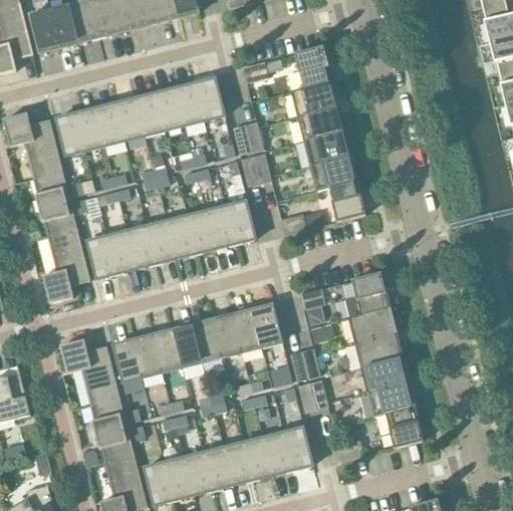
[(78,42),(98,37),(88,0),(69,5),(78,42)]
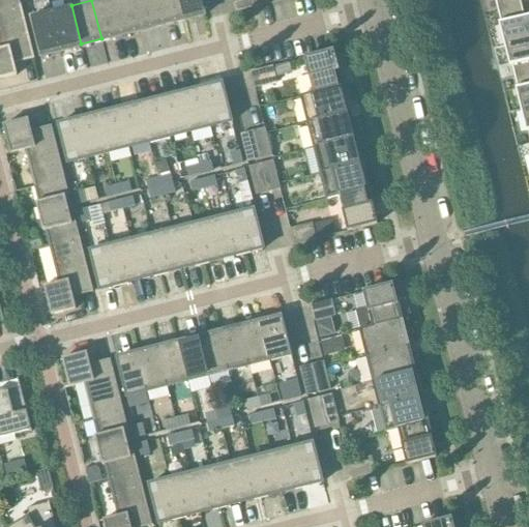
[(101,38),(121,33),(113,0),(91,0),(101,38)]
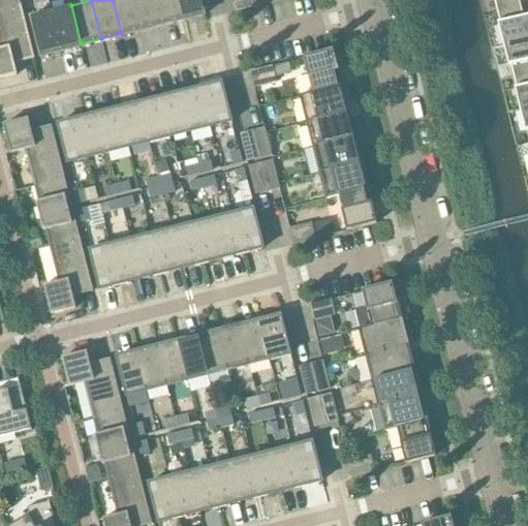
[(113,0),(121,33),(142,28),(134,0),(113,0)]
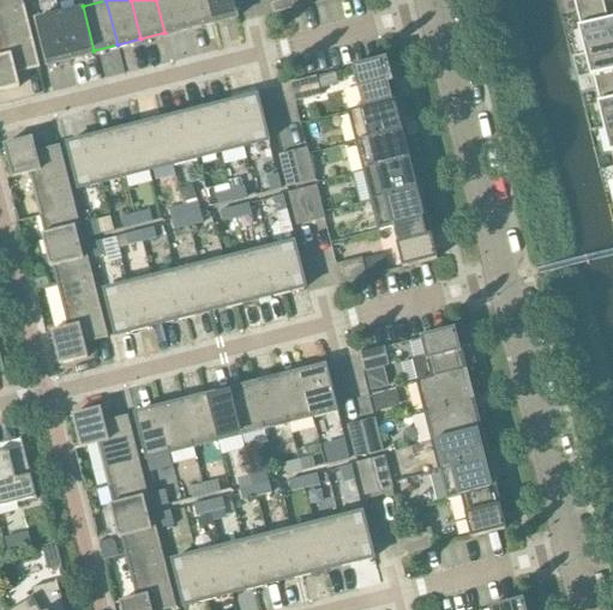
[(156,0),(164,32),(188,26),(181,0),(156,0)]
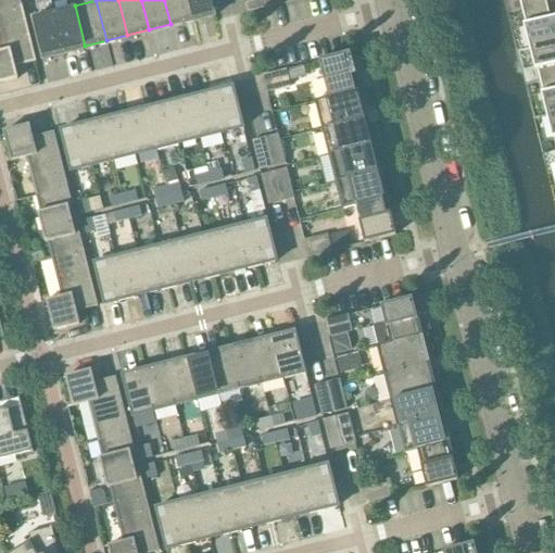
[(164,0),(171,24),(192,19),(187,0),(164,0)]
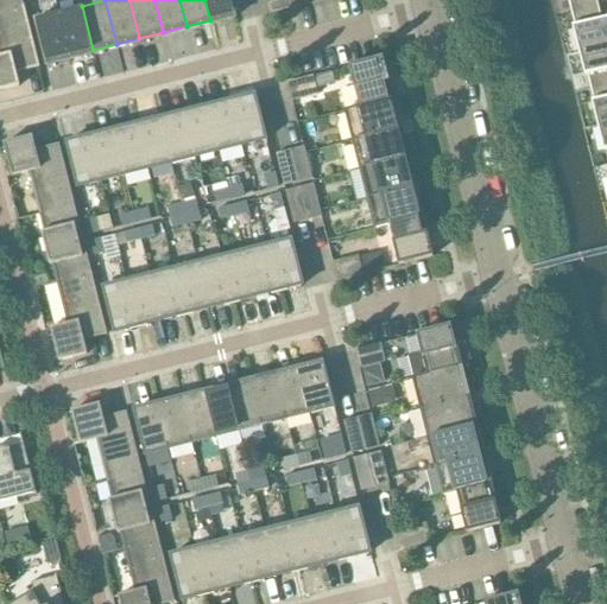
[(204,0),(210,20),(234,14),(231,0),(204,0)]
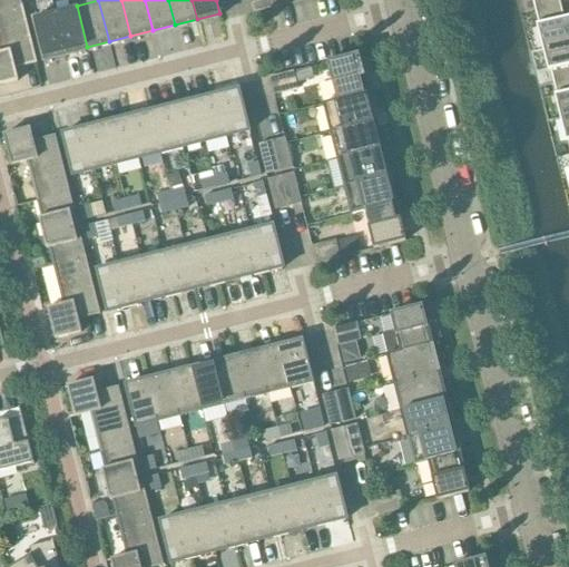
[(276,3),(275,0),(249,0),(252,10),(276,3)]
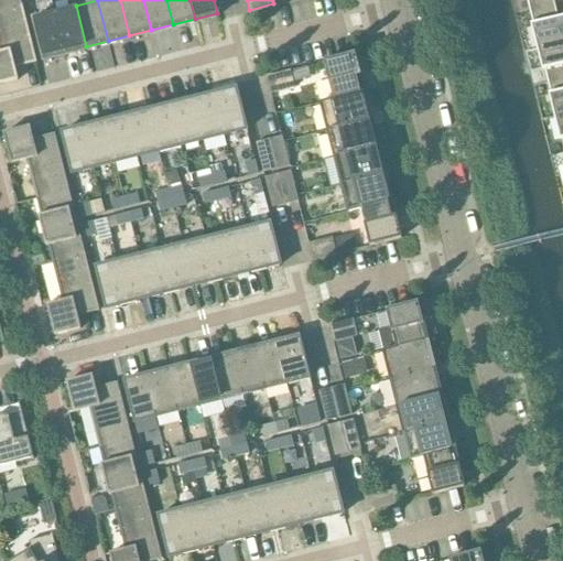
[(527,0),(529,10),(554,3),(553,0),(527,0)]
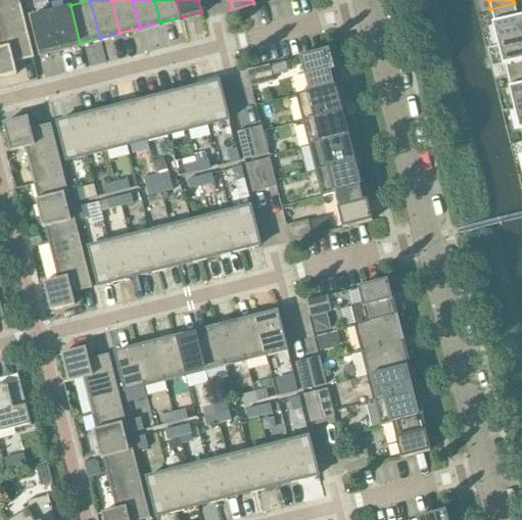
[(19,2),(0,7),(0,46),(0,76),(15,72),(12,60),(33,55),(19,2)]
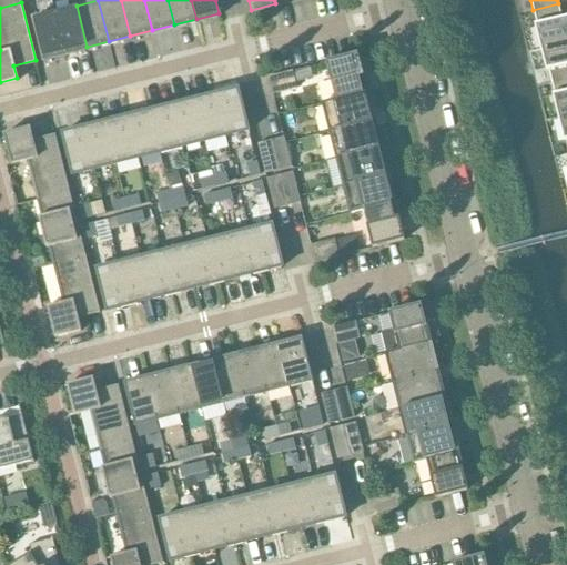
[(533,10),(542,44),(566,38),(566,13),(562,16),(558,3),(533,10)]
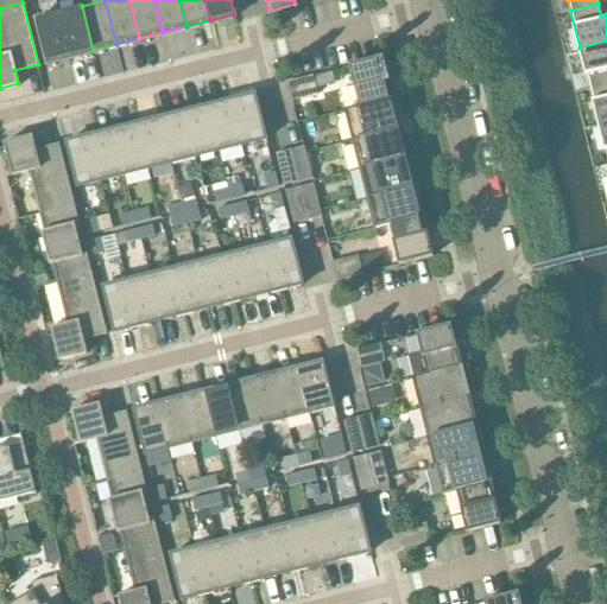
[(69,56),(93,50),(82,6),(58,12),(69,56)]
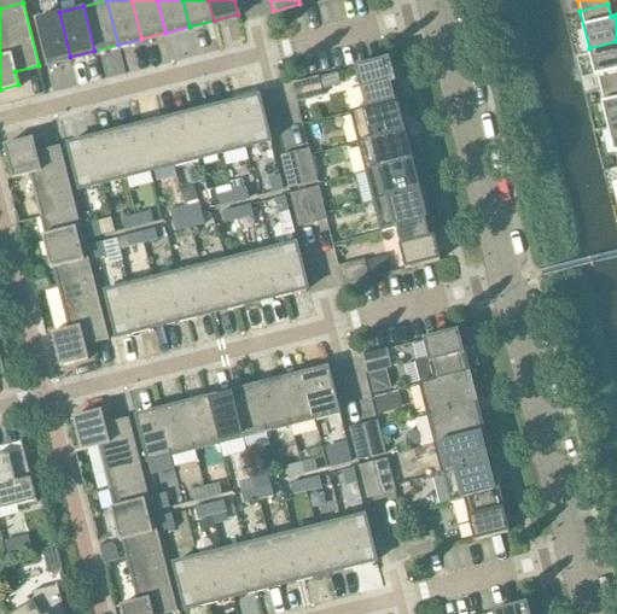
[(70,57),(59,12),(34,18),(46,63),(70,57)]
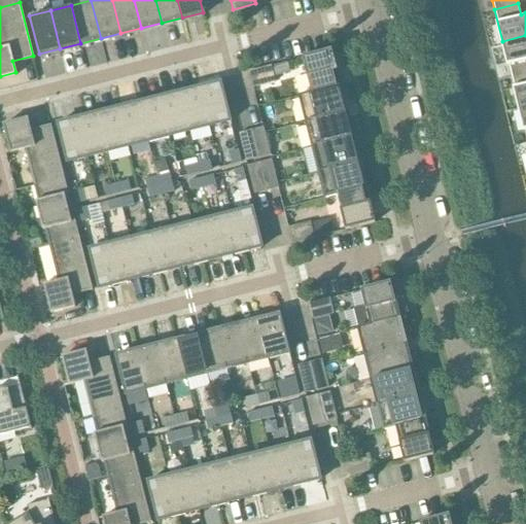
[(525,35),(502,41),(511,74),(525,70),(525,35)]
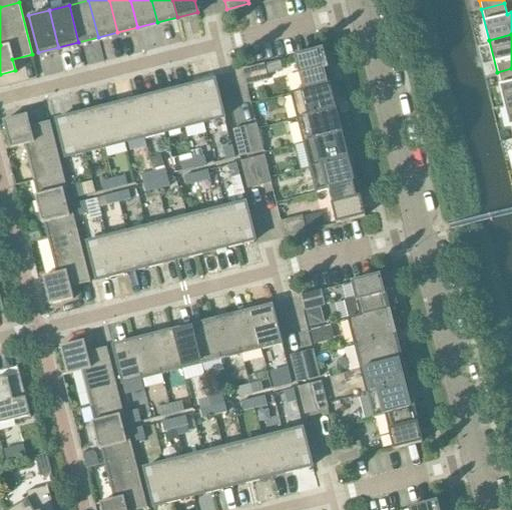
[(322,47),(305,51),(294,54),(302,87),(302,89),(330,82),(327,66),(322,47)]
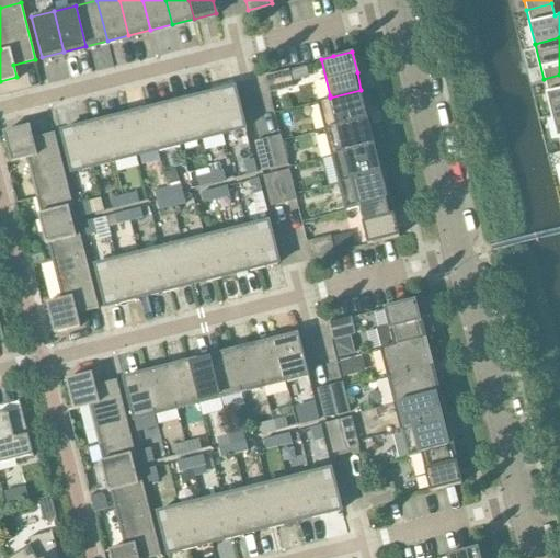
[(287,68),(264,73),(269,90),(292,84),(287,68)]
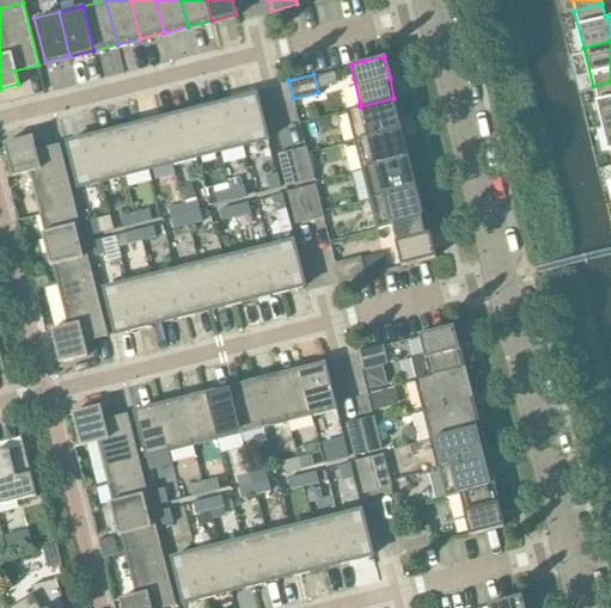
[(610,81),(593,86),(603,124),(610,121),(610,81)]
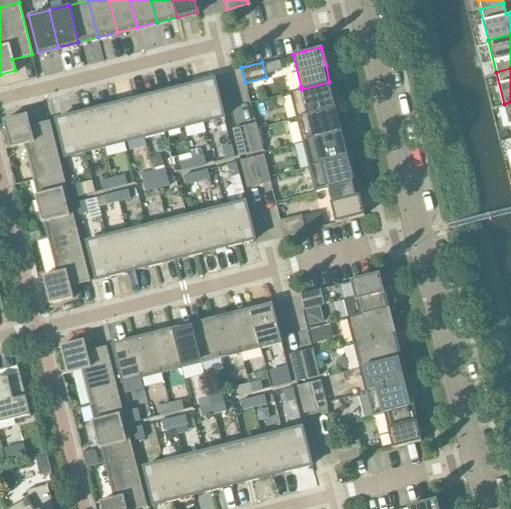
[(194,83),(203,120),(224,115),(214,78),(194,83)]
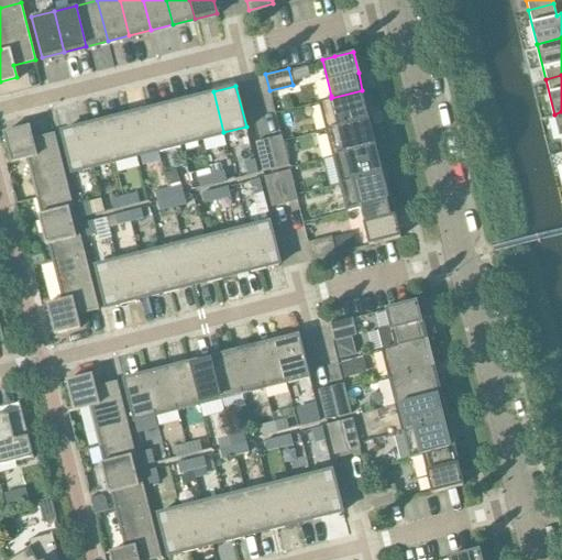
[(327,128),(370,117),(367,106),(366,107),(362,90),(331,98),(331,96),(319,99),(327,128)]
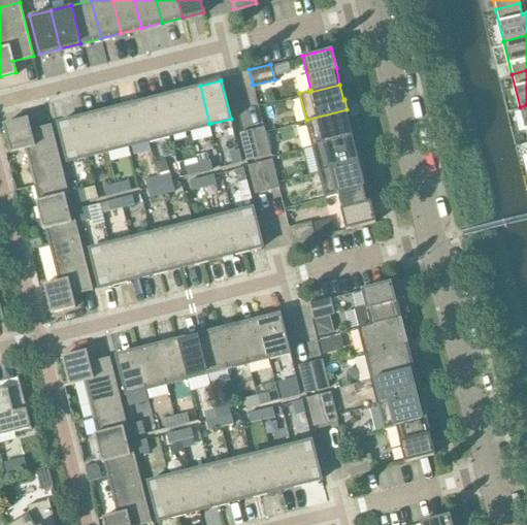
[(189,129),(209,124),(200,86),(179,91),(189,129)]
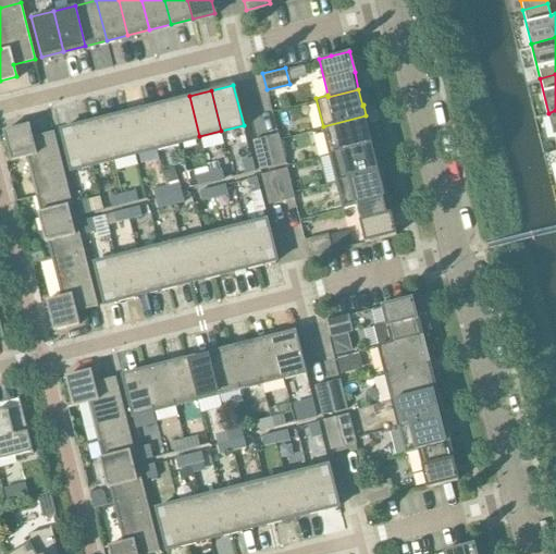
[(177,142),(199,136),(189,96),(168,101),(177,142)]
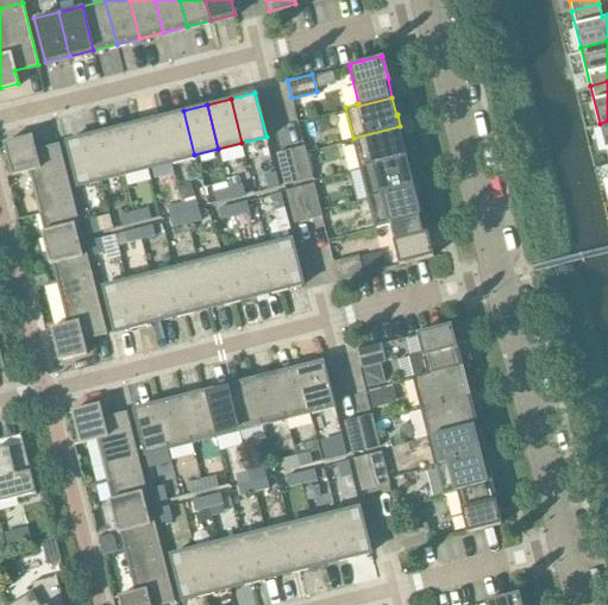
[(171,161),(194,155),(183,111),(160,117),(171,161)]
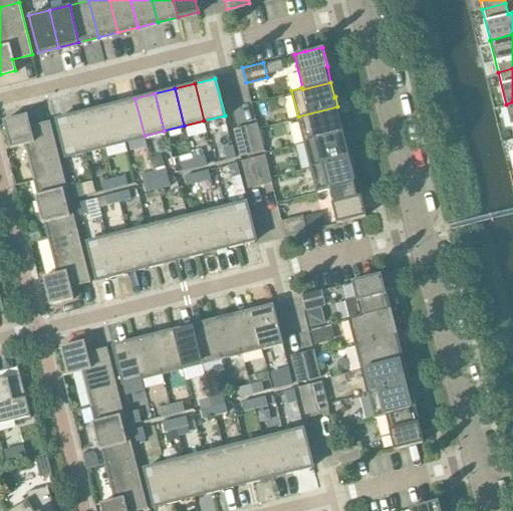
[(124,141),(145,136),(135,98),(114,103),(124,141)]
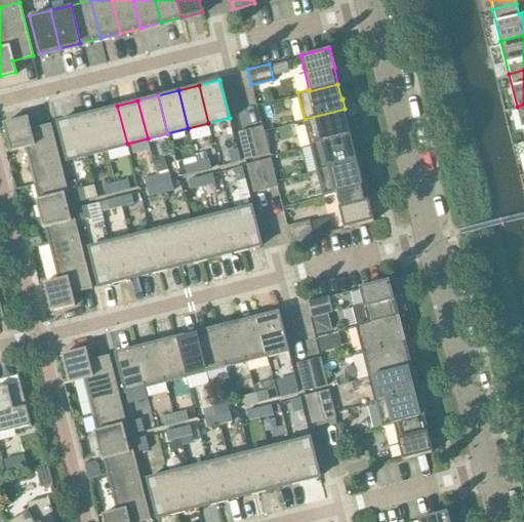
[(107,149),(127,144),(117,106),(97,111),(107,149)]
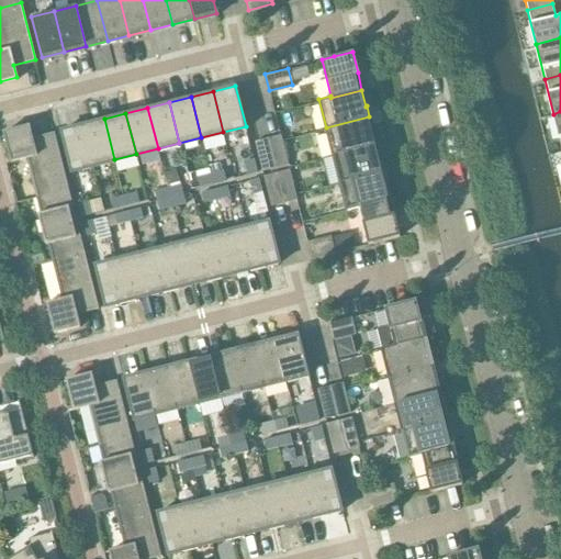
[(369,116),(326,127),(333,154),(376,143),(371,126),(369,116)]
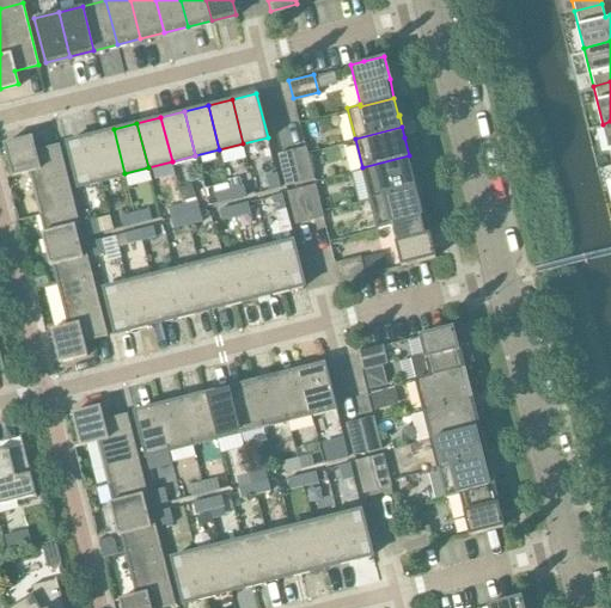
[(101,179),(124,173),(114,129),(90,135),(101,179)]
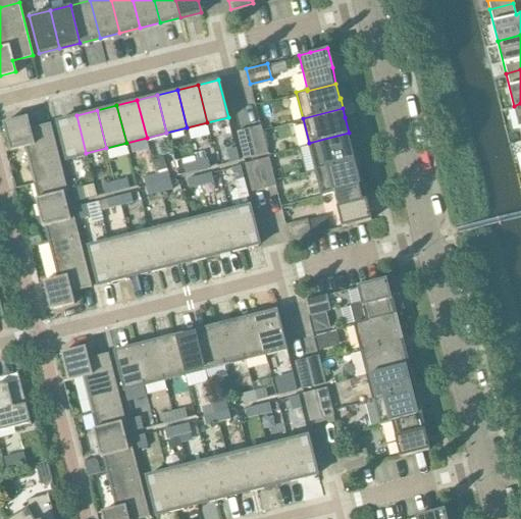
[(35,182),(62,174),(49,121),(30,126),(27,115),(2,121),(9,149),(25,145),(35,182)]
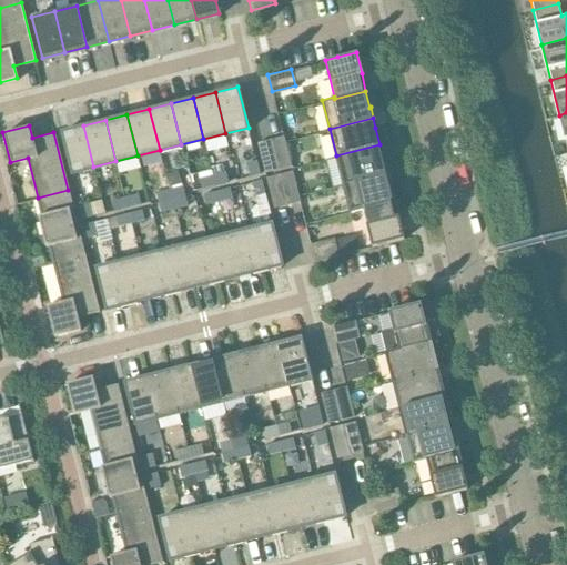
[(93,167),(83,125),(60,131),(71,172),(93,167)]
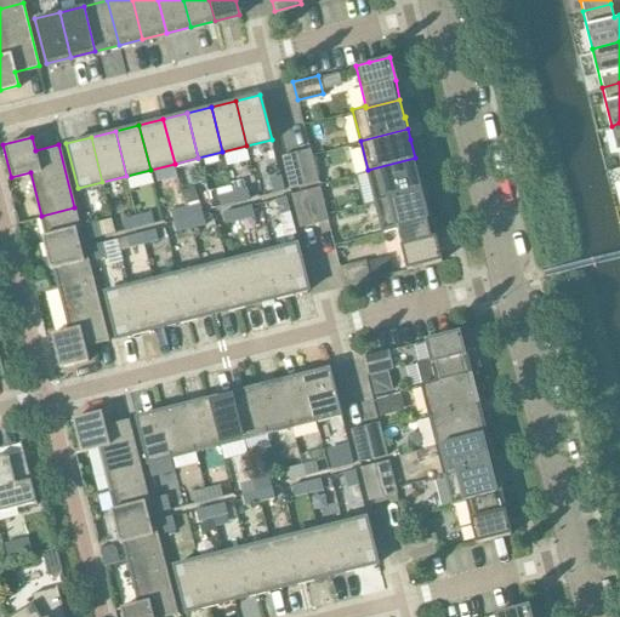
[(295,150),(303,183),(318,180),(310,147),(295,150)]
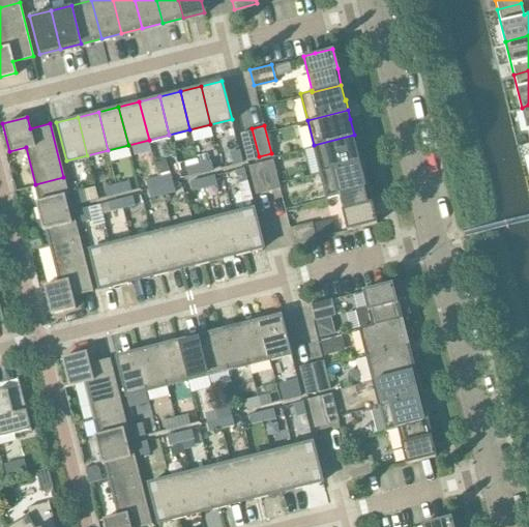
[(259,156),(252,128),(240,132),(246,159),(259,156)]
